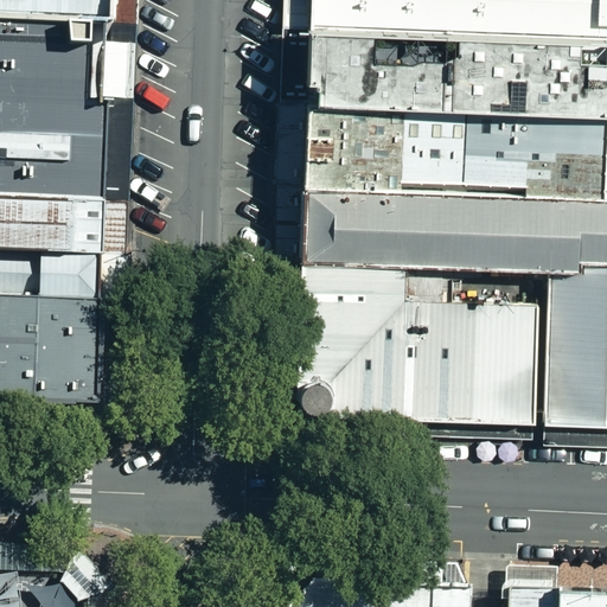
[(112,0),(0,0),(0,30),(110,36),(112,0)]
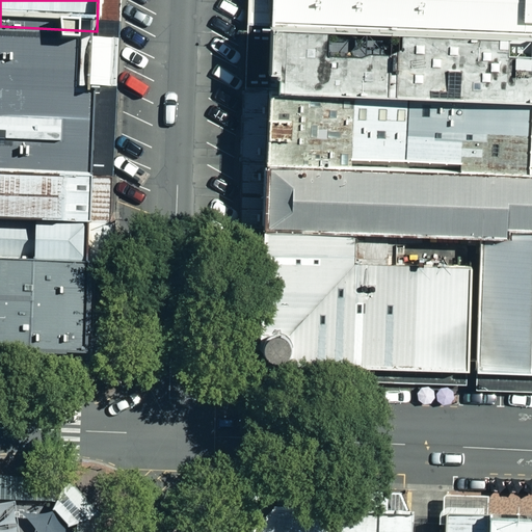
[(117,0),(98,0),(97,31),(117,31),(117,0)]
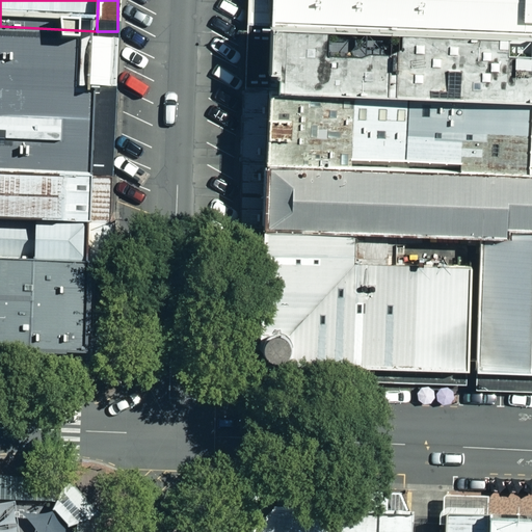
[(271,26),(271,0),(247,0),(247,26),(271,26)]
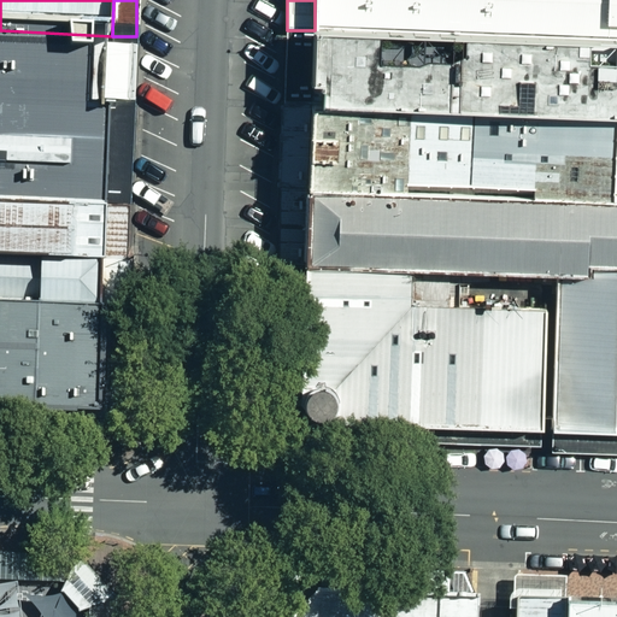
[(465,37),(616,43),(616,0),(315,0),(315,30),(465,37)]
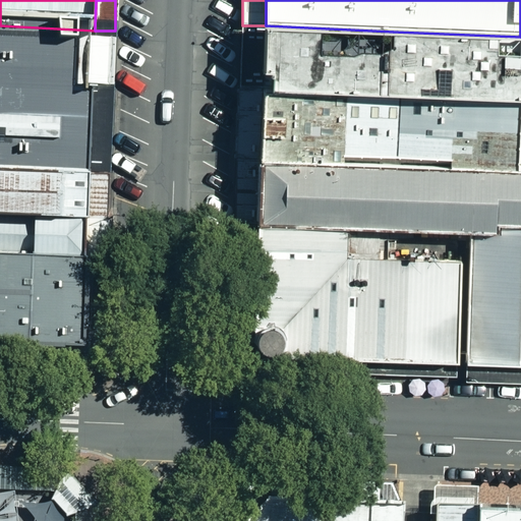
[(0,168),(90,172),(95,31),(0,25),(0,168)]
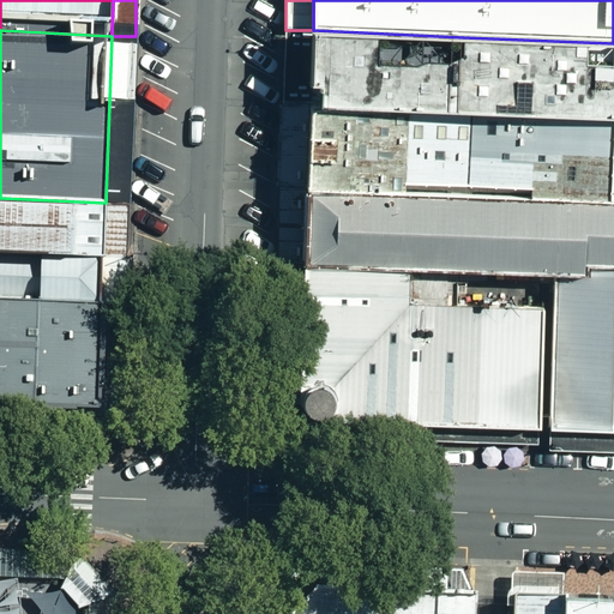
[(312,61),(313,30),(286,30),(283,110),(311,112),(312,61)]
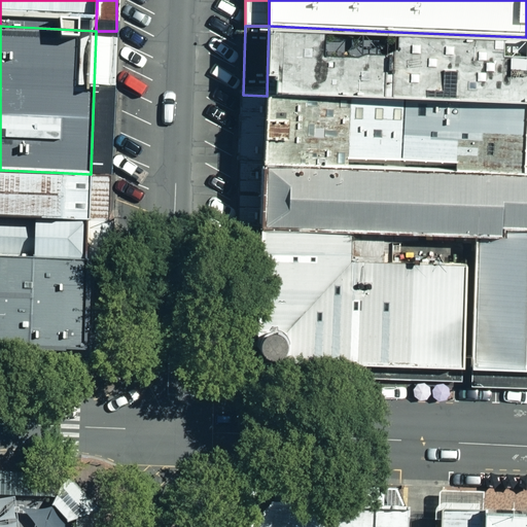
[(268,53),(267,96),(526,104),(526,37),(397,32),(269,26),(268,53)]
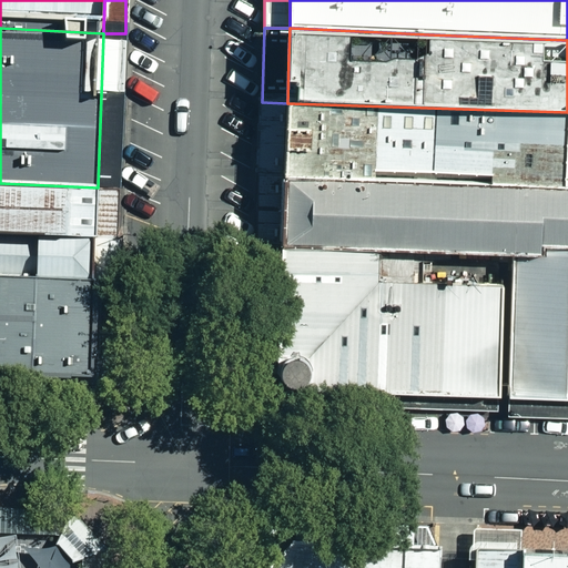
[(98,188),(120,189),(125,33),(103,33),(98,188)]
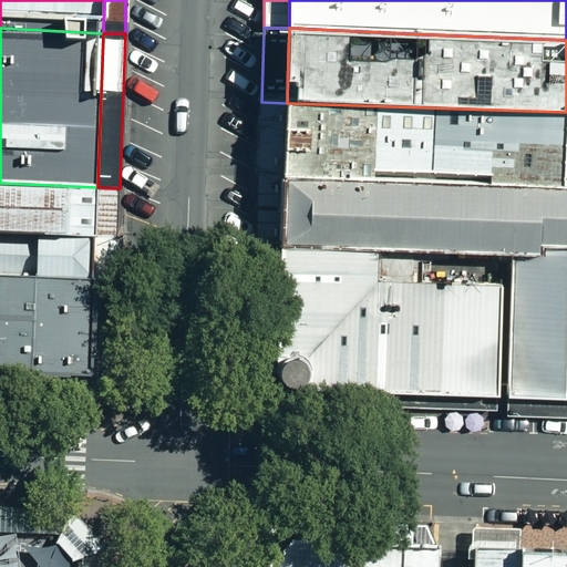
[(255,247),(280,248),(284,179),(287,103),(261,102),(255,247)]
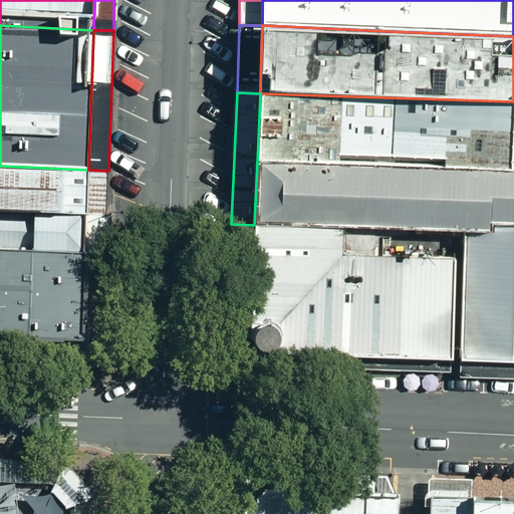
[(513,101),(260,93),(257,163),(513,172),(513,101)]
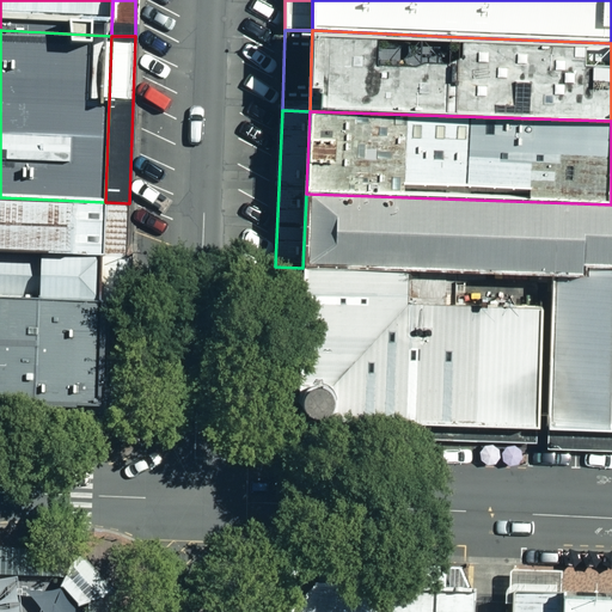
[(585,268),(611,268),(611,204),(306,194),(303,268),(554,277),(583,280),(585,268)]
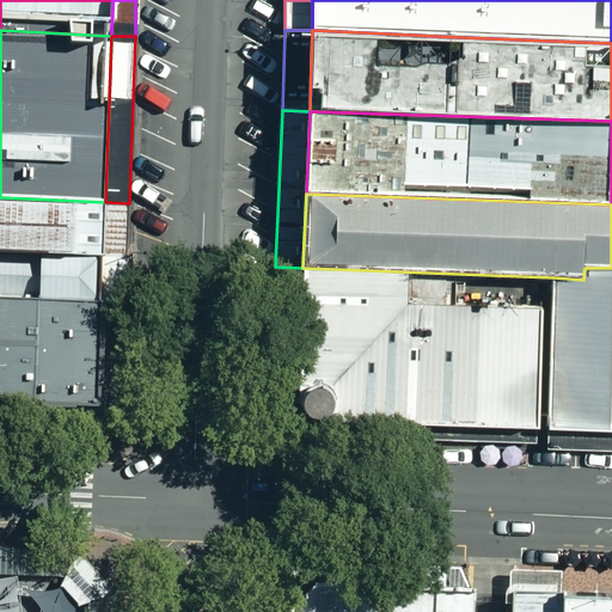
[(0,256),(103,261),(105,202),(0,197),(0,256)]
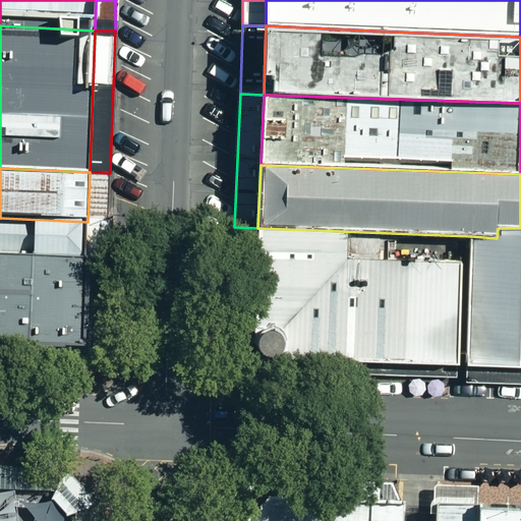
[(110,173),(90,172),(88,222),(108,223),(110,173)]
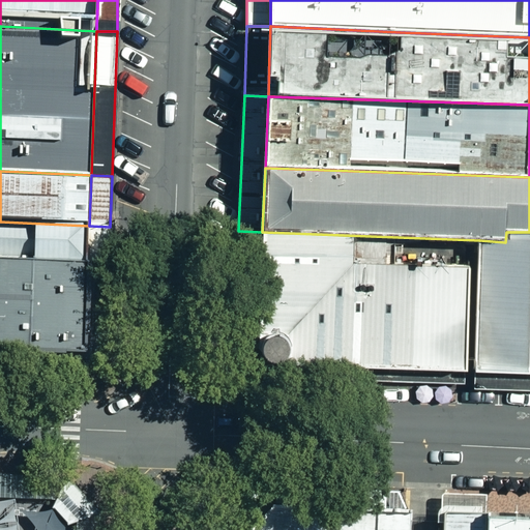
[(0,258),(88,262),(89,226),(0,222),(0,258)]
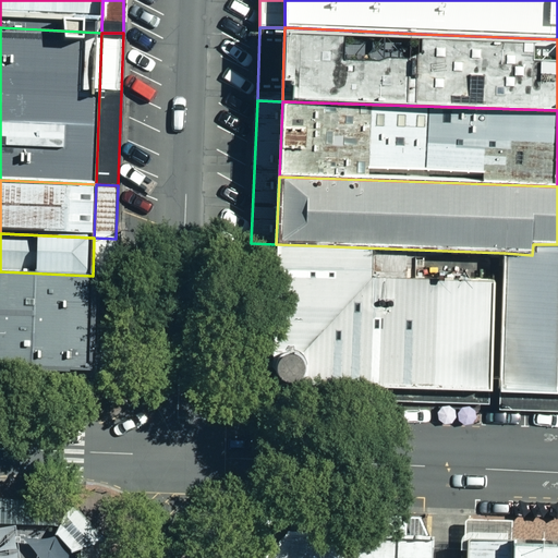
[(116,364),(120,239),(116,239),(94,238),(93,276),(89,375),(106,375),(116,364)]
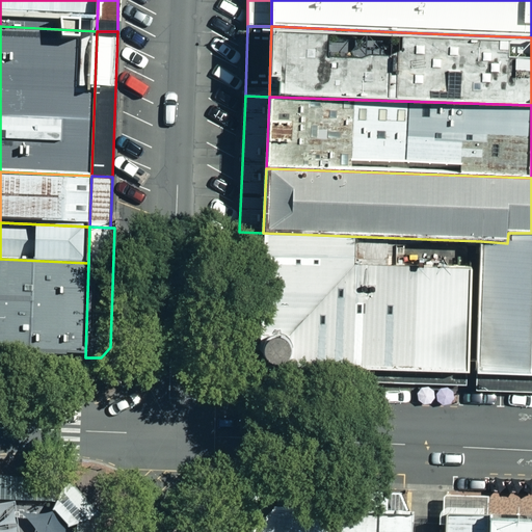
[(476,375),(481,241),(263,233),(259,353),(269,367),(476,375)]
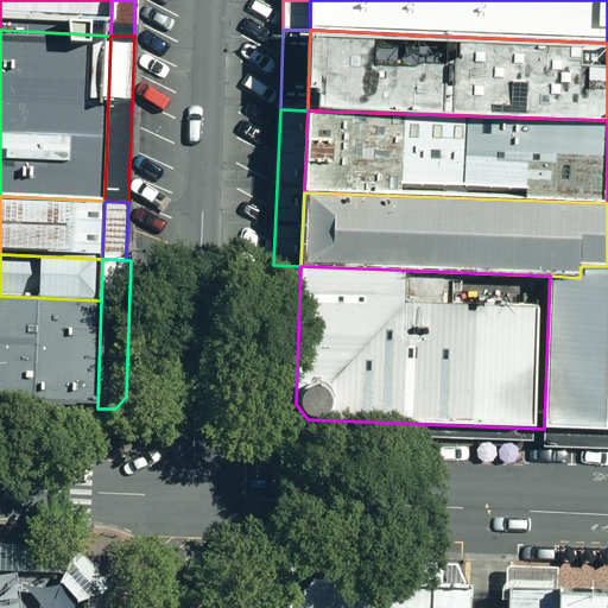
[(550,276),(544,429),(607,430),(607,266),(581,266),(580,278),(550,276)]
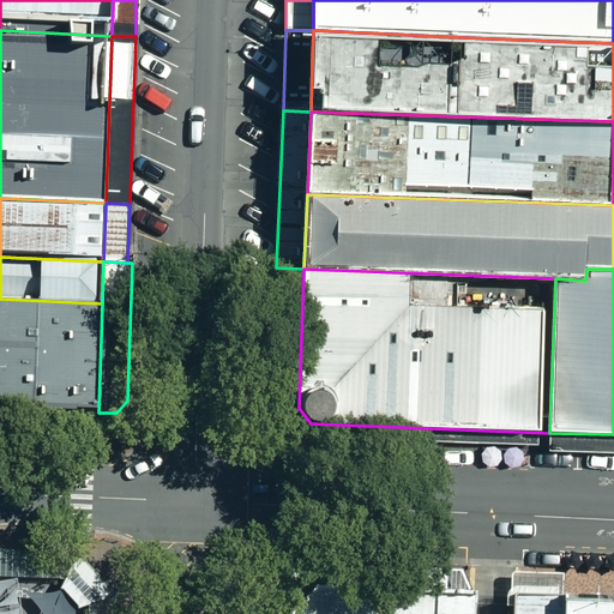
[(102,304),(0,299),(0,408),(98,413),(102,304)]
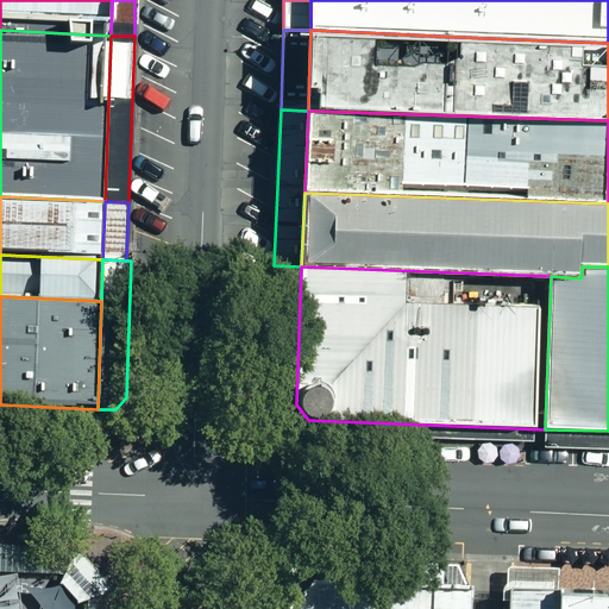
[(98,409),(0,405),(0,432),(85,437),(115,409),(98,409)]
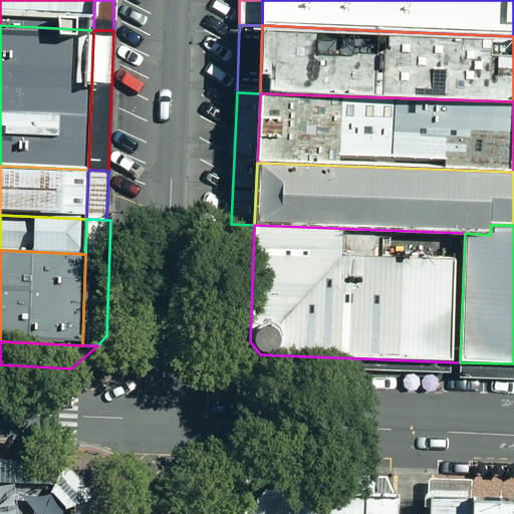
[(513,363),(460,362),(461,377),(513,379),(513,363)]
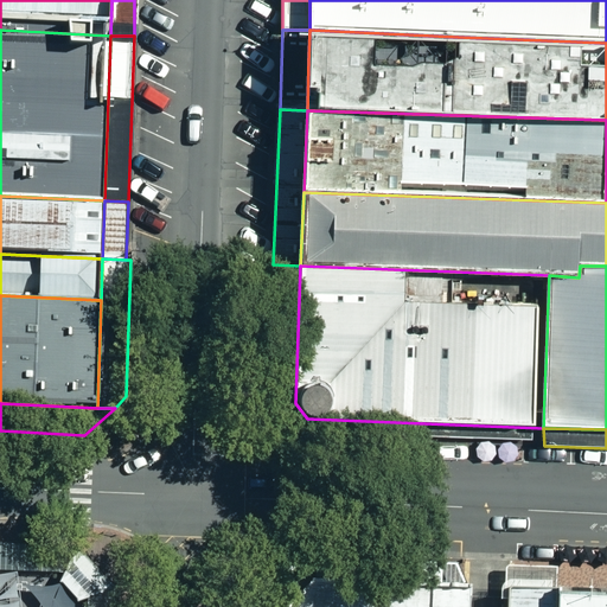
[(0,540),(0,566),(62,568),(91,601),(90,606),(119,606),(120,585),(81,544),(0,540)]
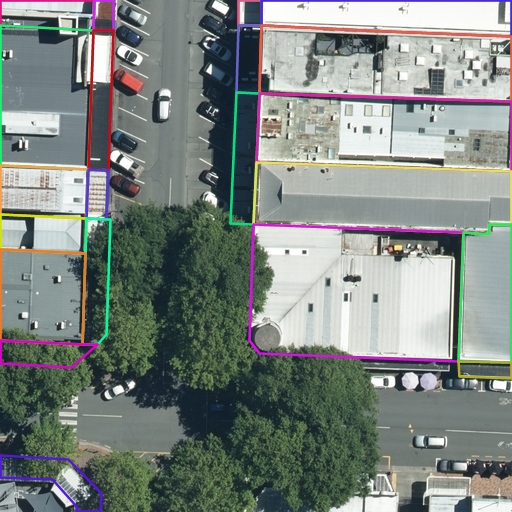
[(52,479),(0,477),(0,511),(76,511),(77,507),(52,479)]
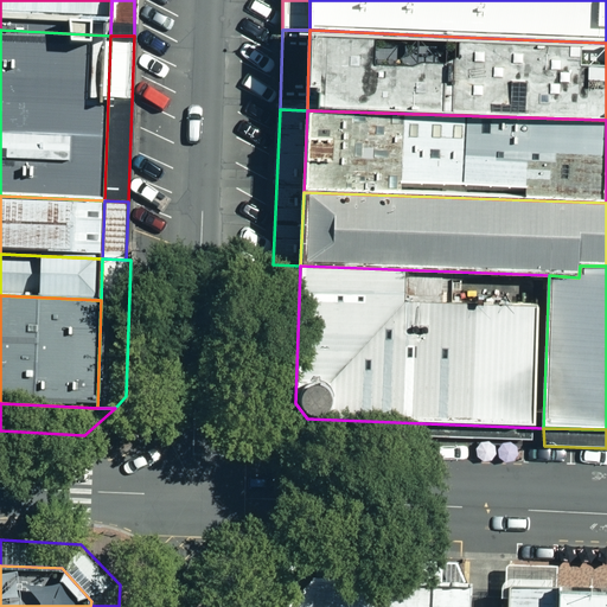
[(505,568),(504,594),(556,596),(557,570),(505,568)]
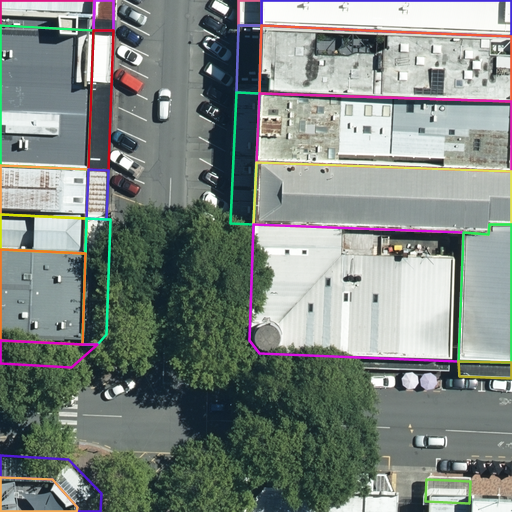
[(233,489),(232,511),(394,511),(395,492),(233,489)]
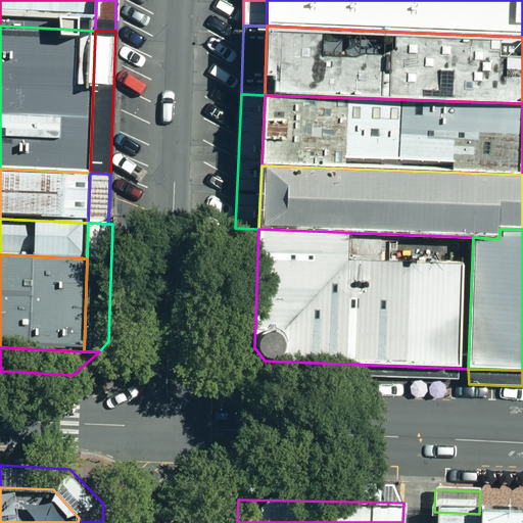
[(478,522),(479,514),(434,512),(434,522),(478,522)]
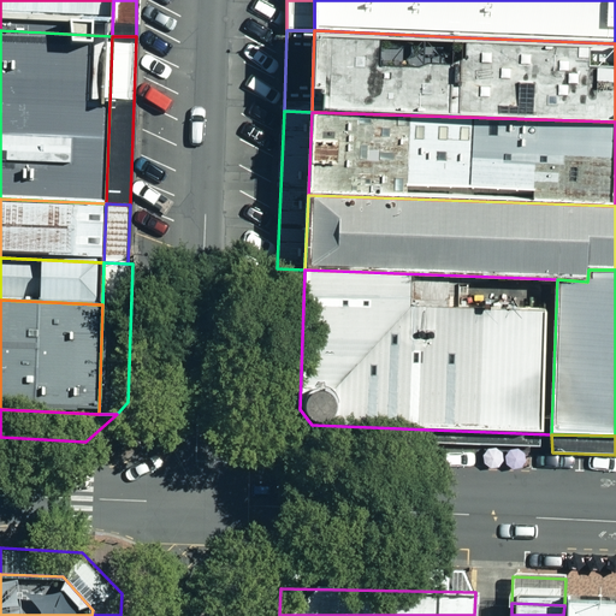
[(615,615),(615,605),(564,605),(563,615),(615,615)]
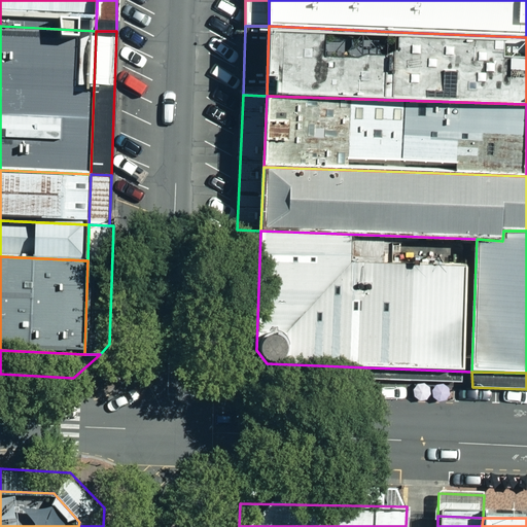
All buildings are outlined.
